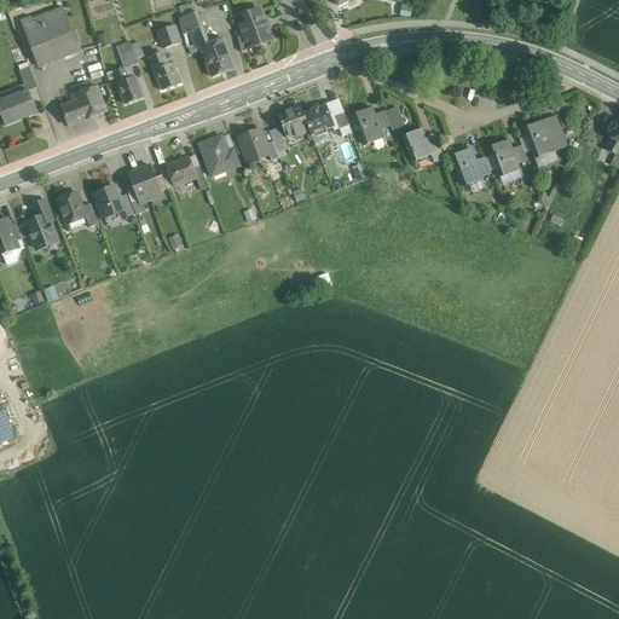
[(62,9),(33,21),(32,17),(21,22),(39,65),(77,50),(62,9)]
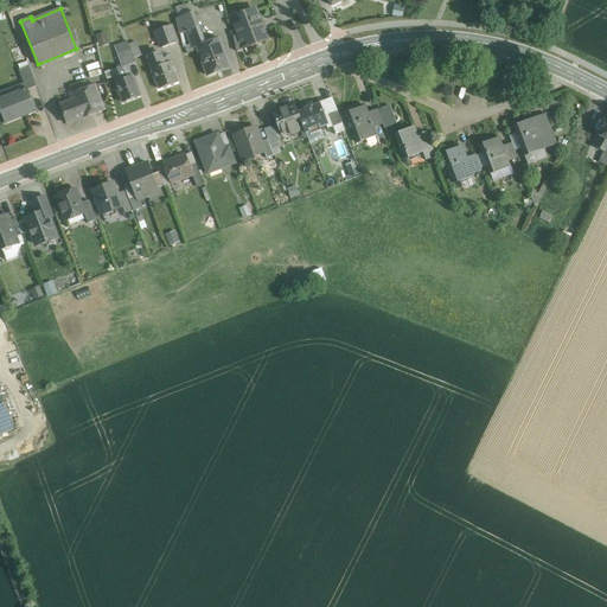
[(256,11),(248,14),(246,13),(242,14),(241,18),(243,23),(237,25),(241,33),(243,38),(241,40),(244,49),(268,40),(256,11)]
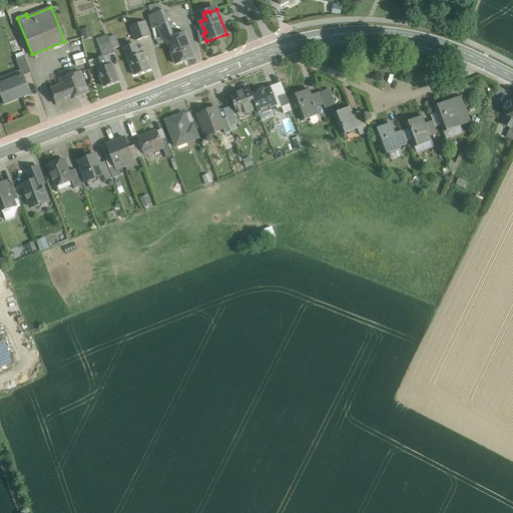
[(164,10),(148,16),(152,29),(158,27),(168,22),(164,10)]
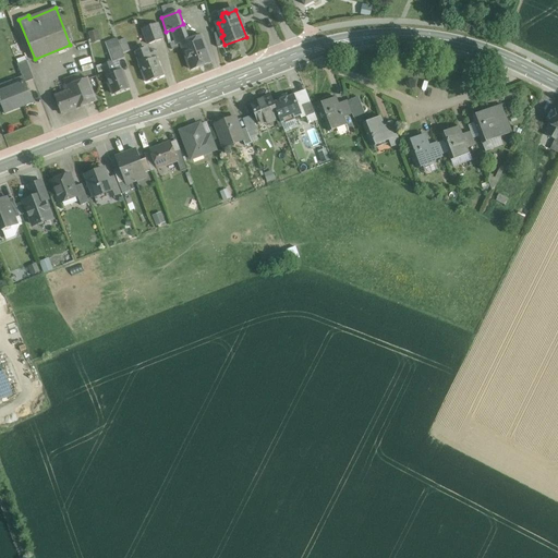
[(155,23),(142,28),(149,45),(161,39),(155,23)]
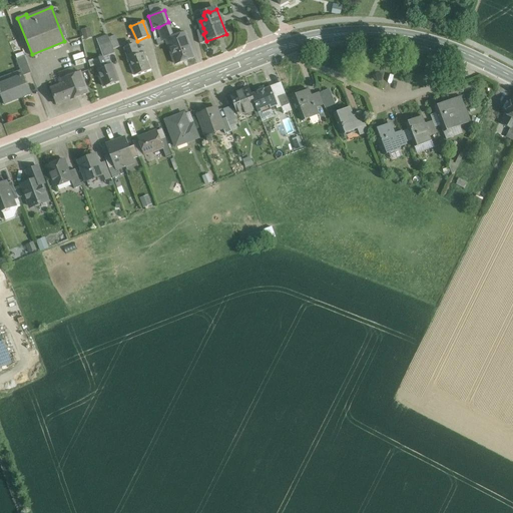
[(168,22),(158,27),(162,38),(163,41),(166,40),(174,37),(168,22)]
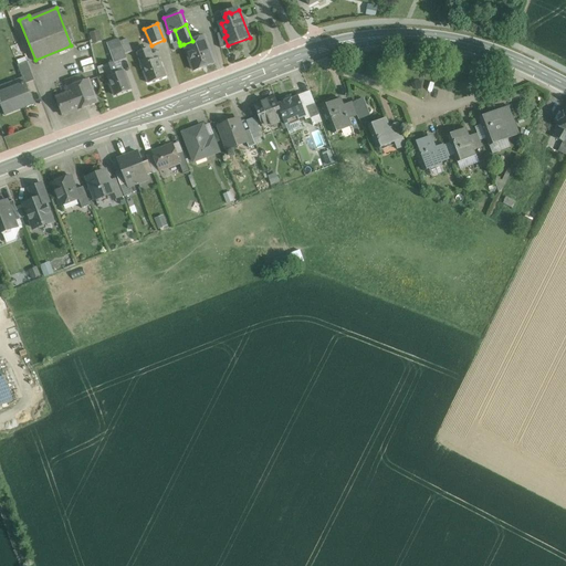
[(91,33),(93,44),(103,41),(101,31),(91,33)]
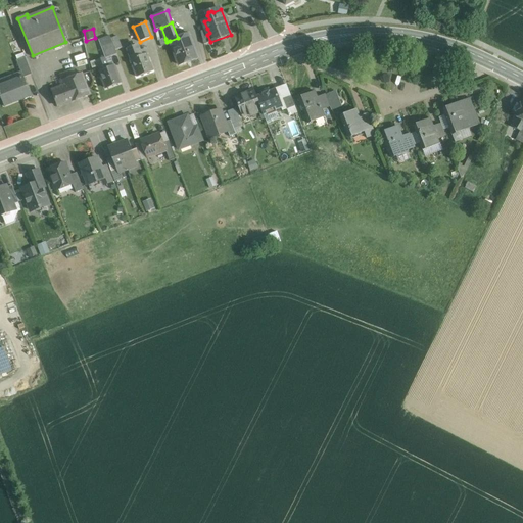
[(207,29),(201,32),(204,45),(210,42),(207,35),(209,33),(207,29)]
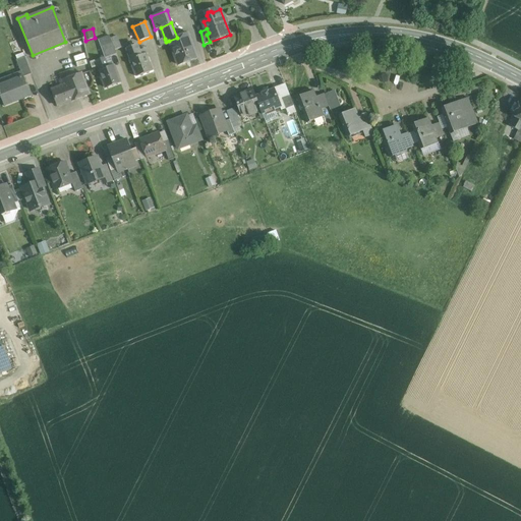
[(177,38),(169,41),(170,43),(178,65),(197,58),(188,34),(177,38)]
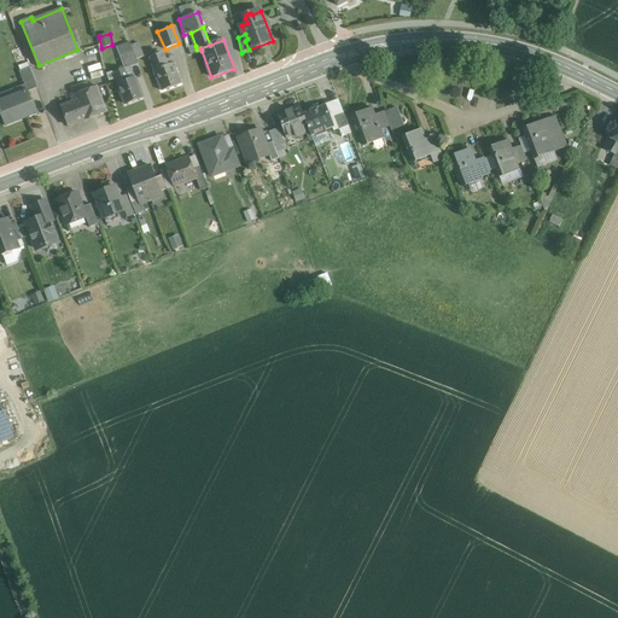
[(130,42),(117,47),(120,57),(134,52),(132,46),(130,42)]
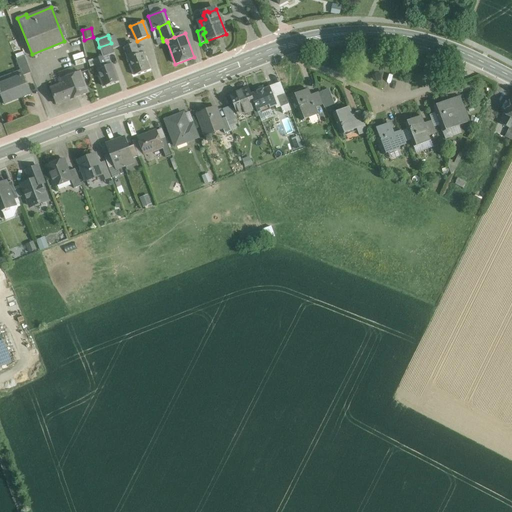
[(115,36),(109,38),(111,43),(113,49),(119,47),(115,36)]
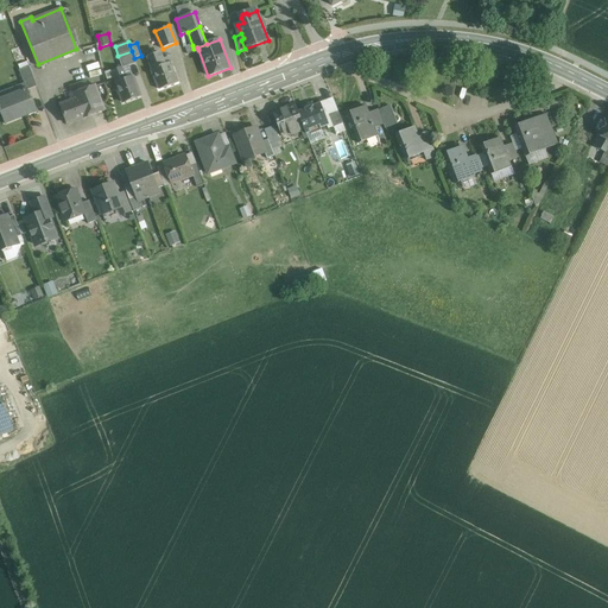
[(132,51),(118,56),(122,68),(124,68),(127,67),(135,63),(134,58),(132,51)]
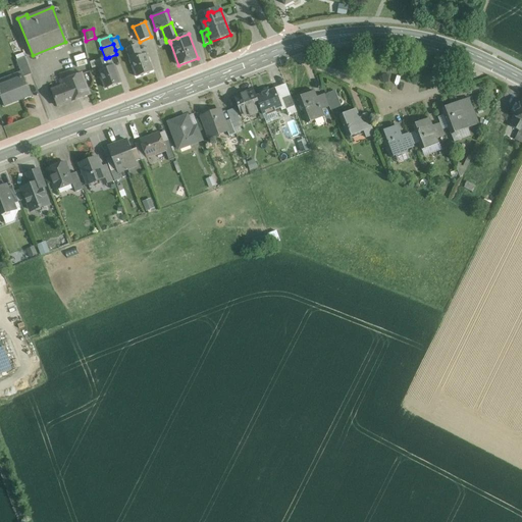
[(135,48),(125,52),(129,64),(140,60),(135,48)]
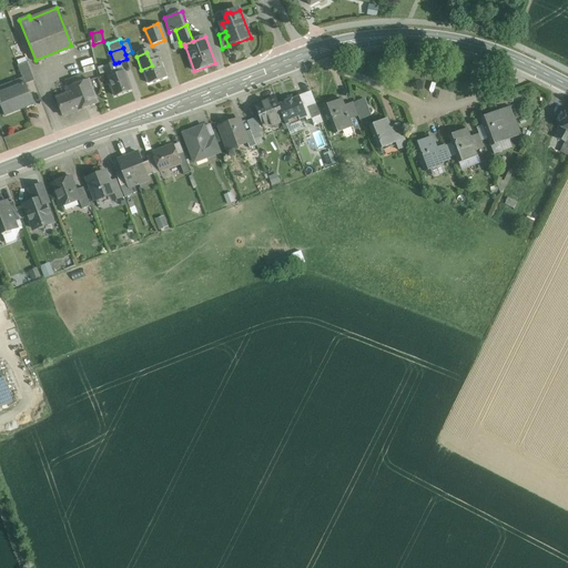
[(27,60),(19,63),(23,75),(26,81),(27,82),(34,79),(27,60)]
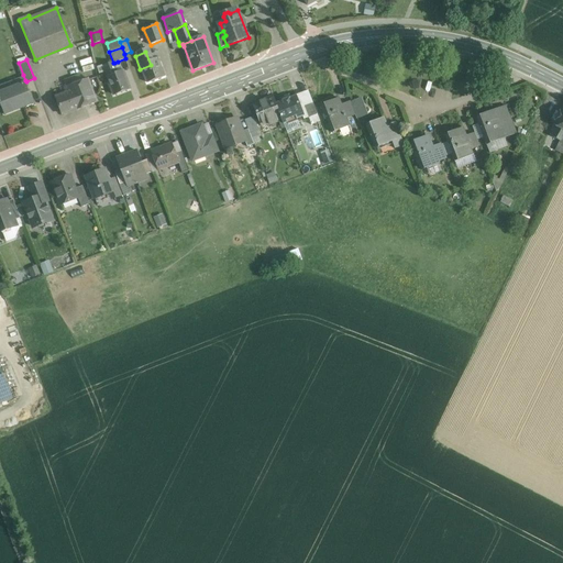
[(113,63),(103,66),(108,77),(114,96),(130,89),(123,72),(122,72),(118,62),(114,63),(113,63)]
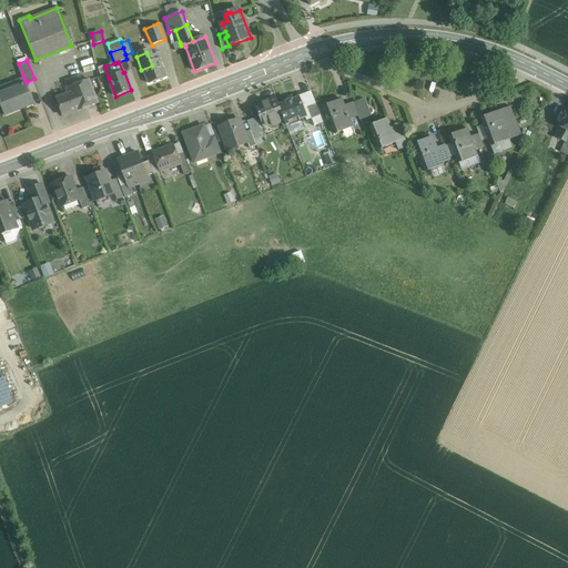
[(152,66),(141,70),(146,85),(164,79),(159,63),(152,66)]
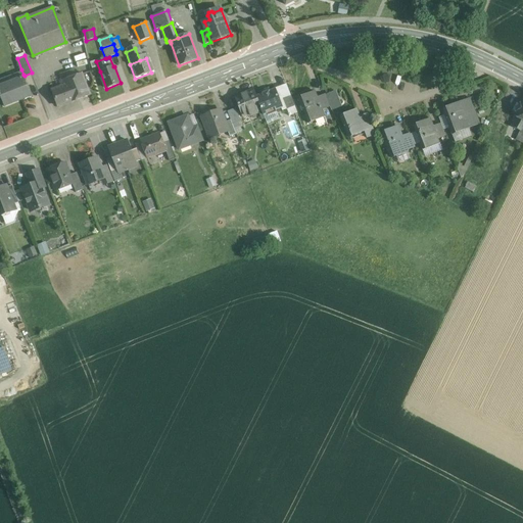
[(21,69),(8,75),(10,80),(0,83),(0,92),(1,92),(5,104),(32,94),(25,76),(24,75),(21,69)]
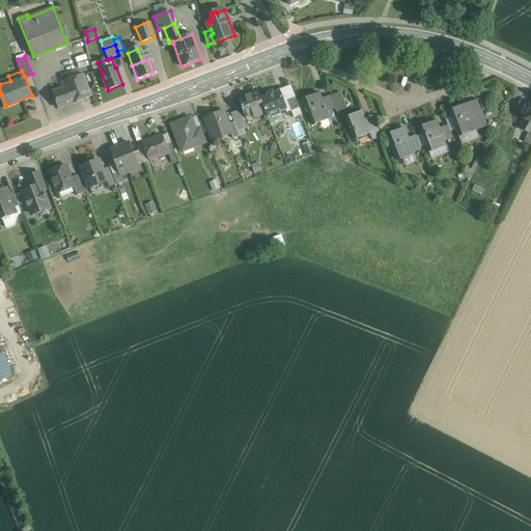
[(79,78),(77,72),(61,77),(65,88),(71,103),(91,94),(84,76),(79,78)]
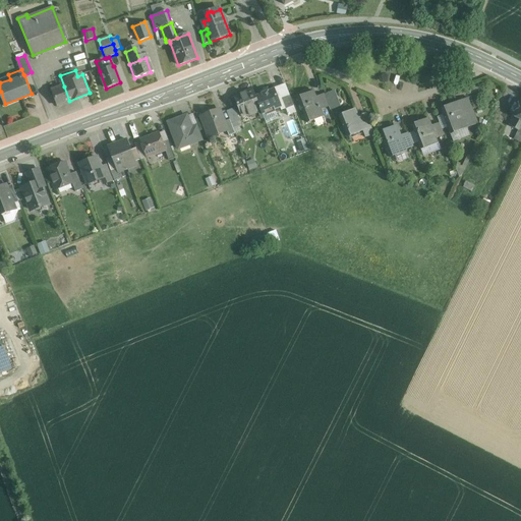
[(8,74),(0,76),(0,82),(10,79),(8,74)]
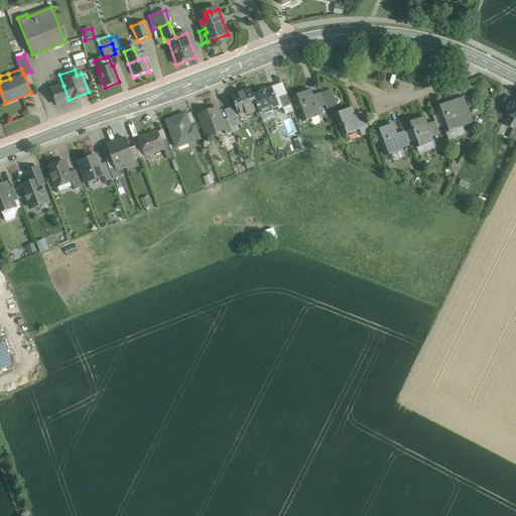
[(63,86),(52,90),(57,104),(69,100),(63,86)]
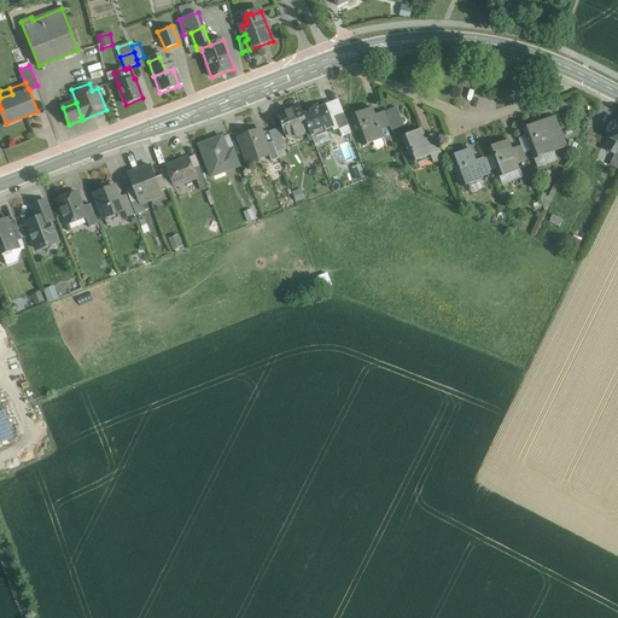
[(326,106),(303,115),(309,129),(312,136),(334,128),(326,106)]
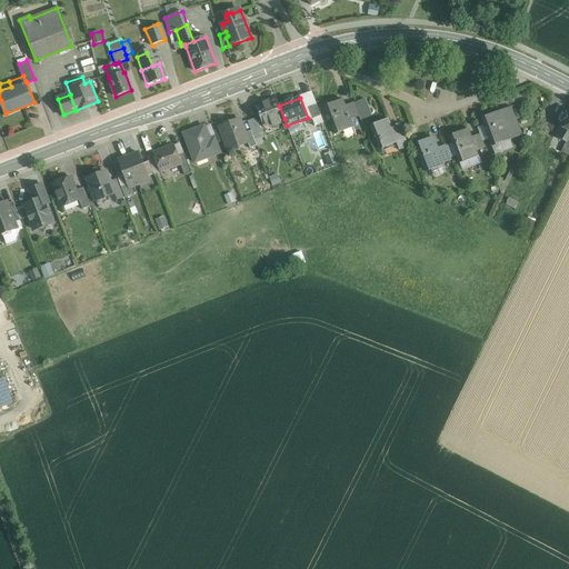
[(277,99),(256,107),(263,128),(285,119),(279,106),(277,99)]
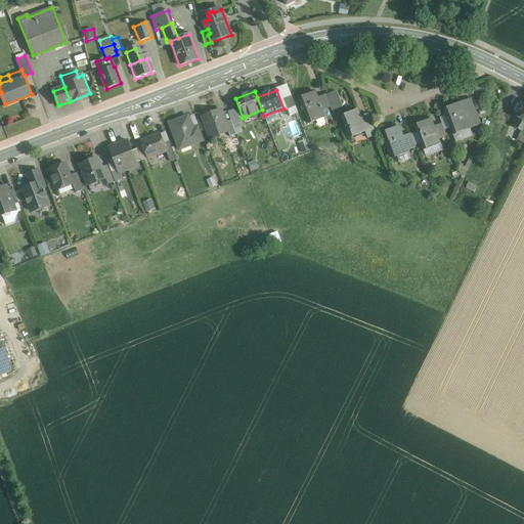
[(316,92),(299,98),(308,124),(325,117),(323,111),(318,98),(316,92)]
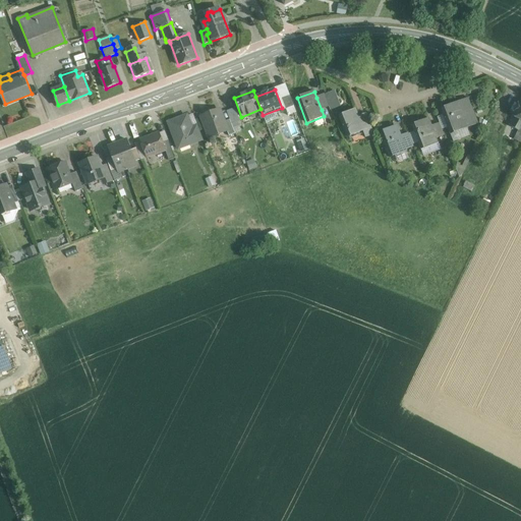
[(334,92),(325,96),(329,107),(331,111),(340,107),(334,92)]
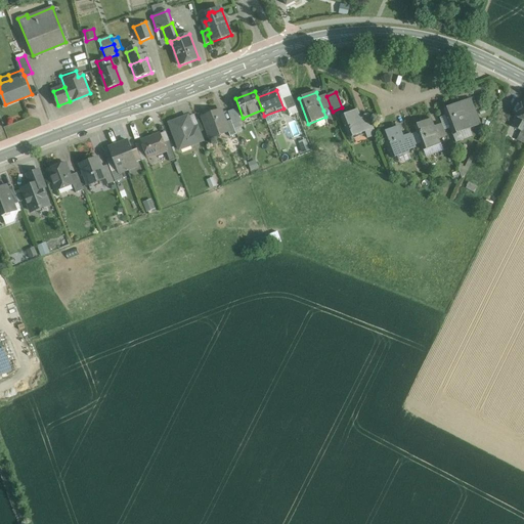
[(291,95),(282,98),(287,110),(296,106),(291,95)]
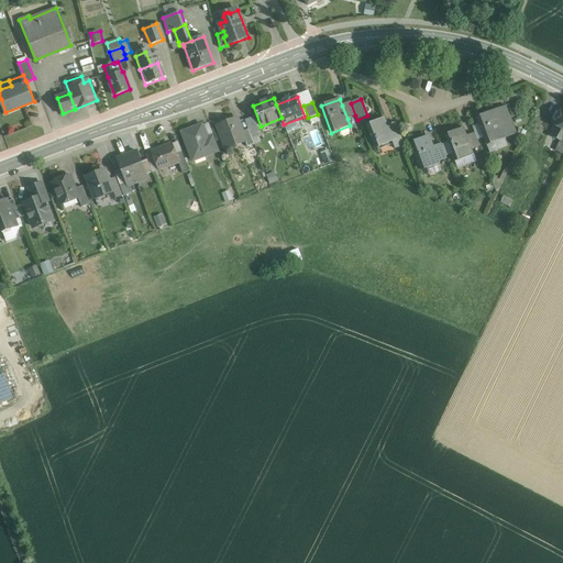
[(350,102),(342,106),(348,119),(355,116),(351,103),(350,102)]
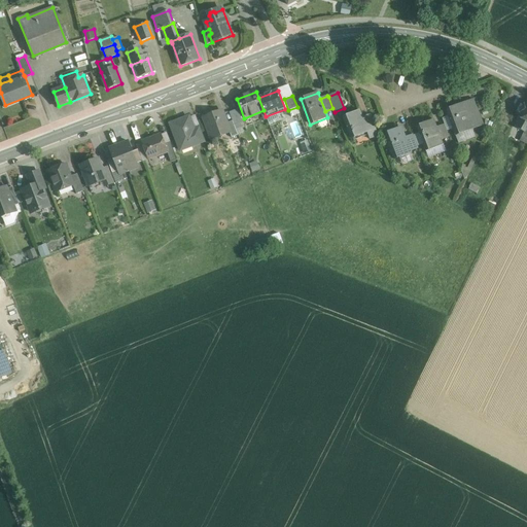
[(475,100),(463,104),(466,113),(478,109),(475,100)]
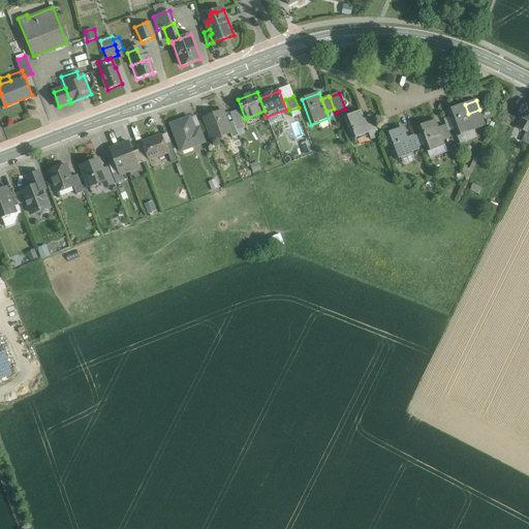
[(528,103),(528,105),(526,104),(521,114),(523,115),(522,119),(525,120),(520,129),(526,132),(528,127),(528,103)]
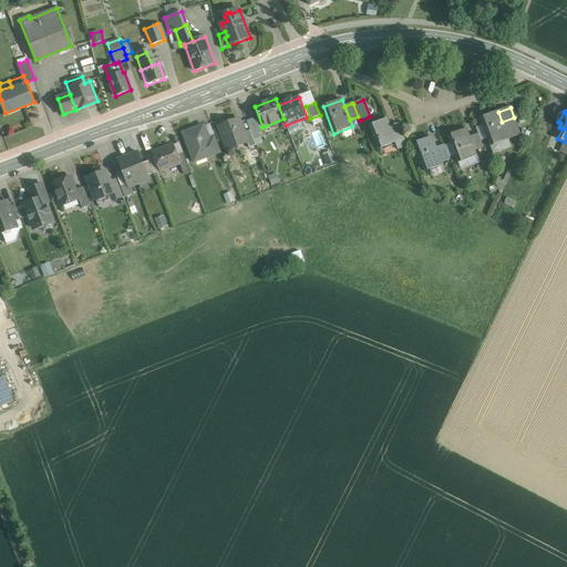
[(498,112),(480,119),(490,146),(508,138),(507,136),(502,122),(498,112)]
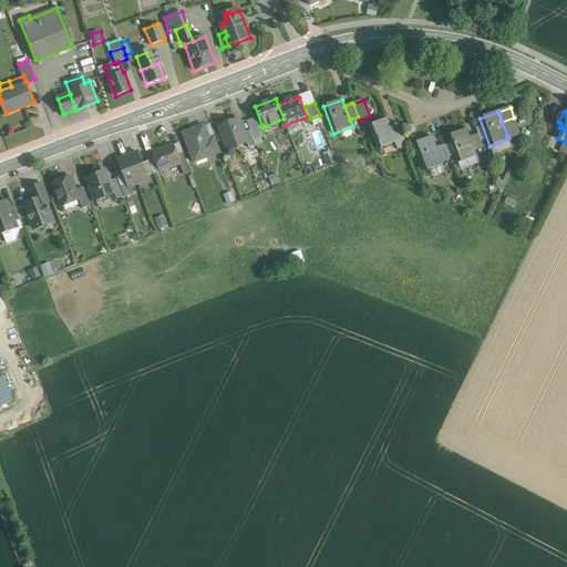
[(255,117),(247,121),(250,130),(251,134),(260,131),(255,117)]
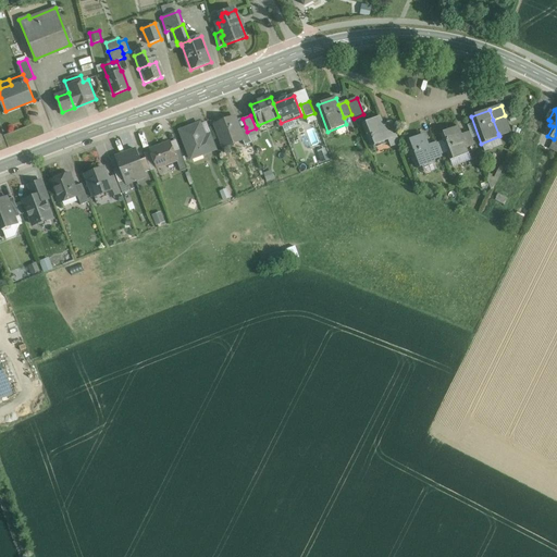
[(505,115),(493,120),(498,134),(510,128),(505,115)]
